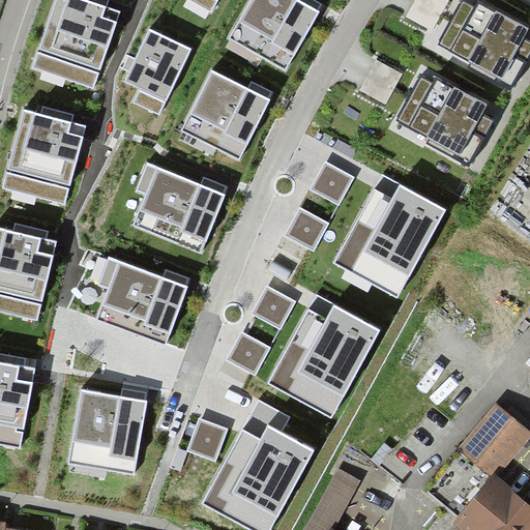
[(121,11),(87,0),(56,0),(34,66),(95,87),(121,11)]
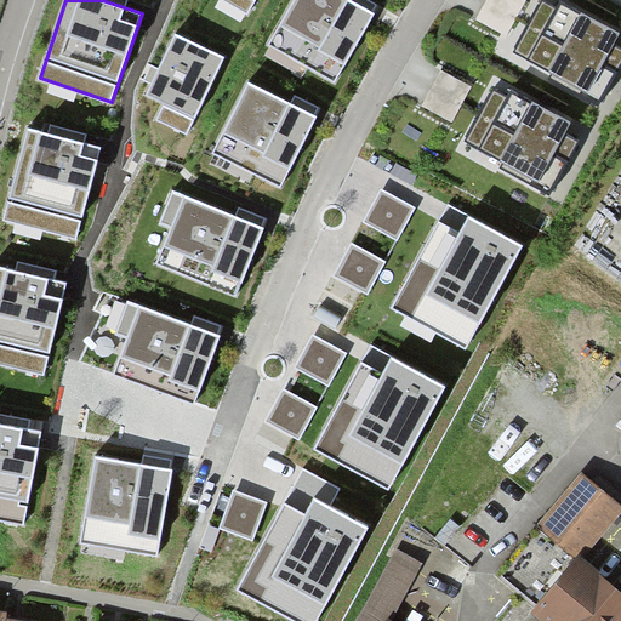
[(256,0),(229,0),(250,12),(256,0)]
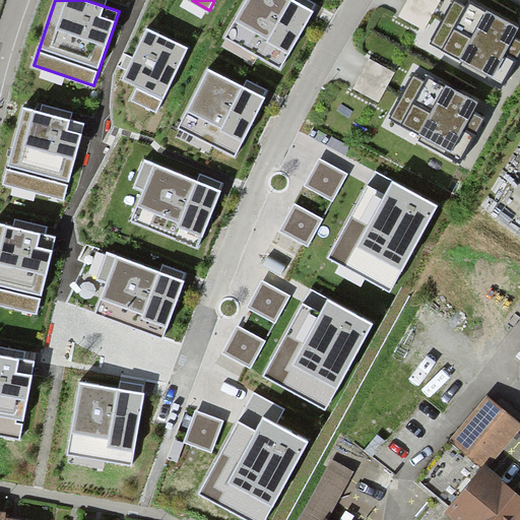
[(314,13),(289,0),(248,0),(229,35),(283,67),(314,13)]
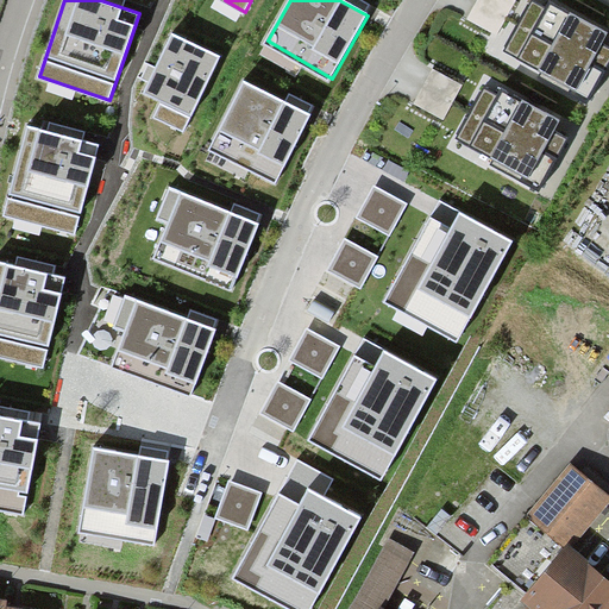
[(518,1),(514,0),(478,0),(468,19),(498,36),(518,1)]
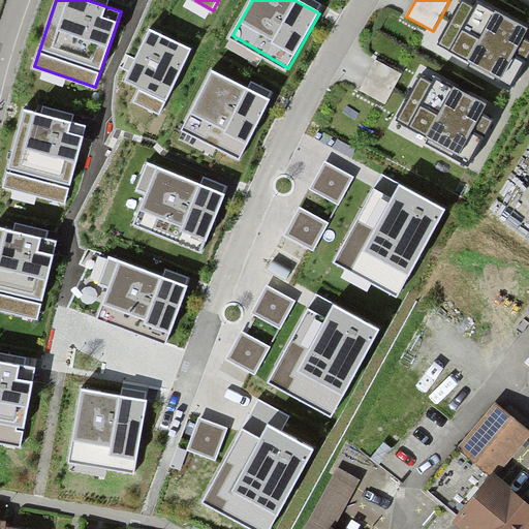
[(462,2),(439,43),(510,84),(521,67),(528,52),(528,43),(522,39),(524,37),(528,29),(479,1),(475,9),(462,2)]
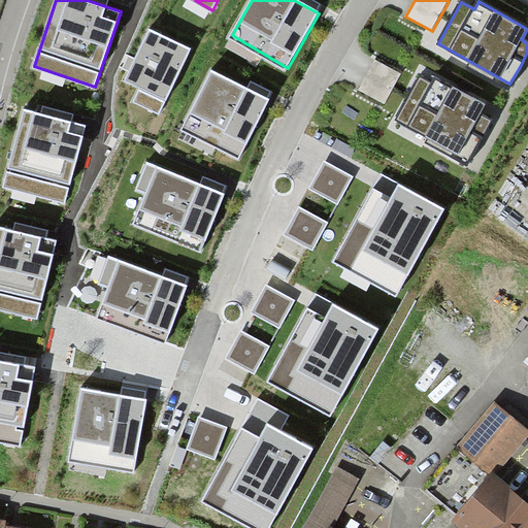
[(193,50),(150,28),(123,83),(137,90),(131,103),(160,117),(193,50)]
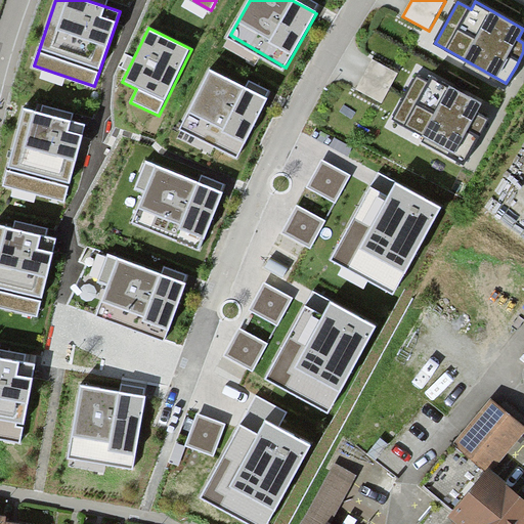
[(398,73),(373,58),(356,89),(382,102),(398,73)]
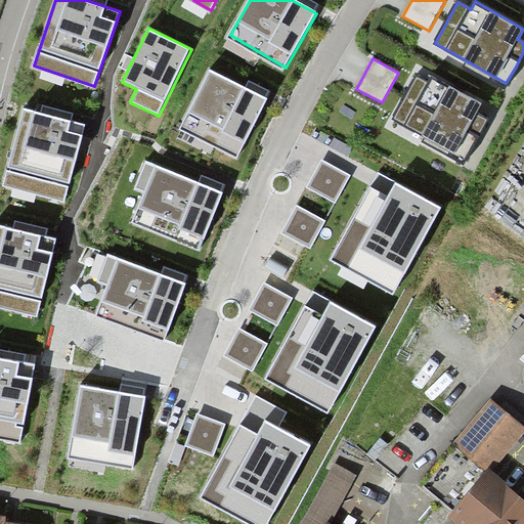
[(268,97),(210,69),(179,128),(237,158),(268,97)]
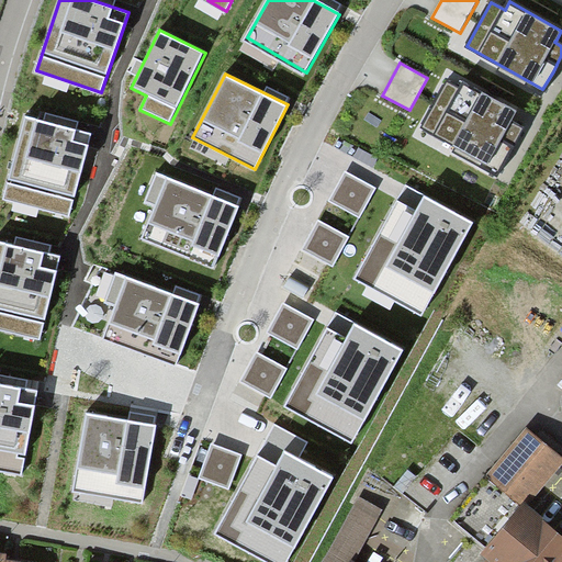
[(449,81),(423,127),(498,171),(510,149),(523,127),(512,122),(514,119),(518,111),(463,81),(460,88),(449,81)]
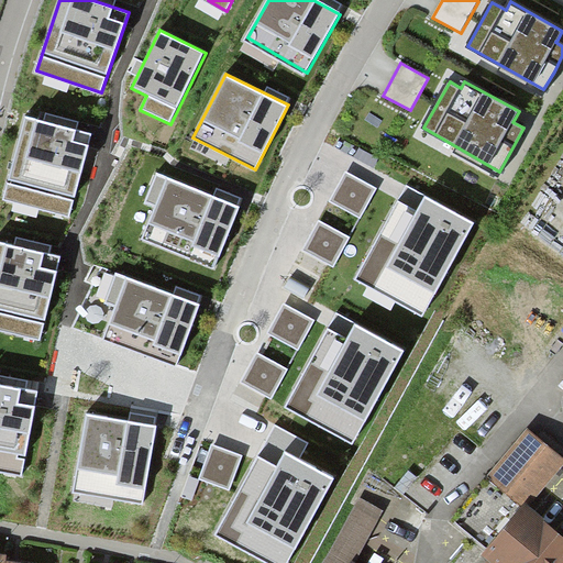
[(92,133),(23,116),(1,200),(70,218),(92,133)]
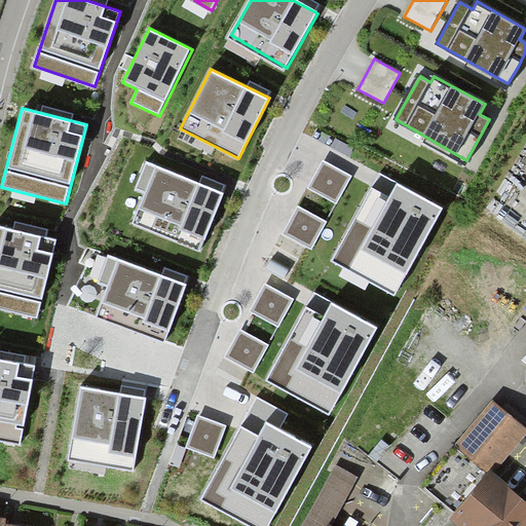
[(324,160),(308,188),(337,203),(352,176),(324,160)]
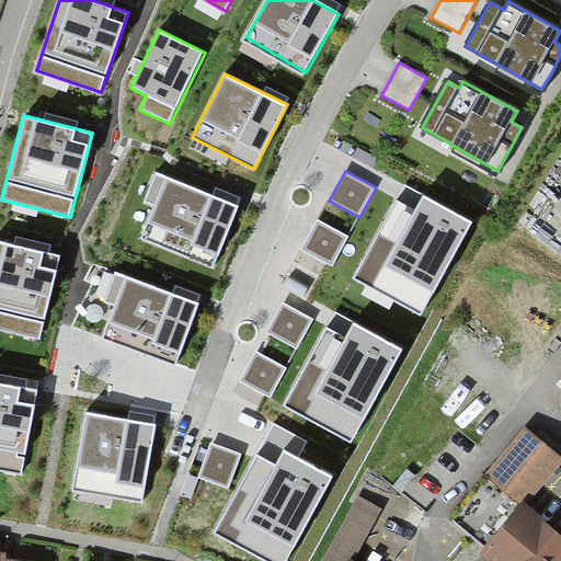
[(240,206),(157,172),(145,201),(157,206),(144,239),(214,267),(240,206)]
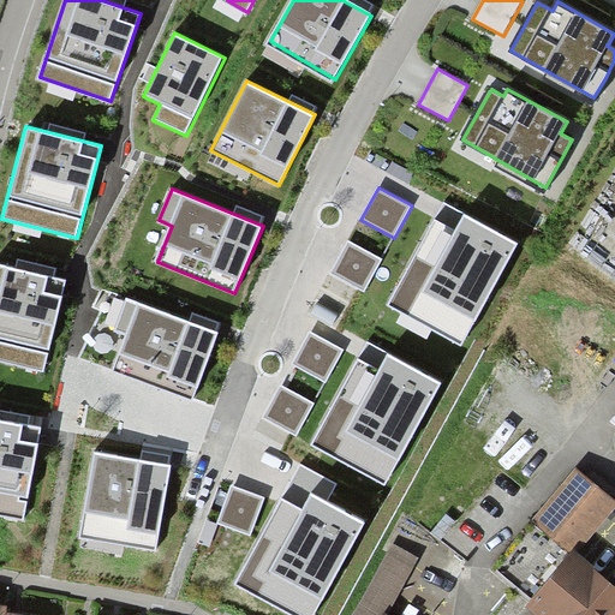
[(518,243),(464,214),(455,231),(435,219),(387,306),(461,346),(518,243)]
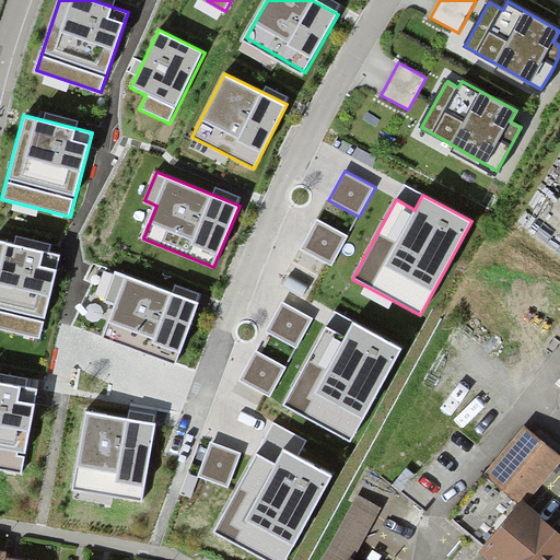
[(318,219),(302,248),(333,265),(349,235),(318,219)]
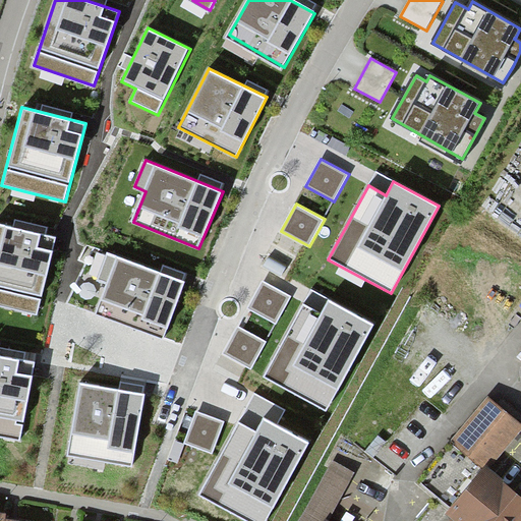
[(56,238),(0,224),(0,306),(38,315),(56,238)]
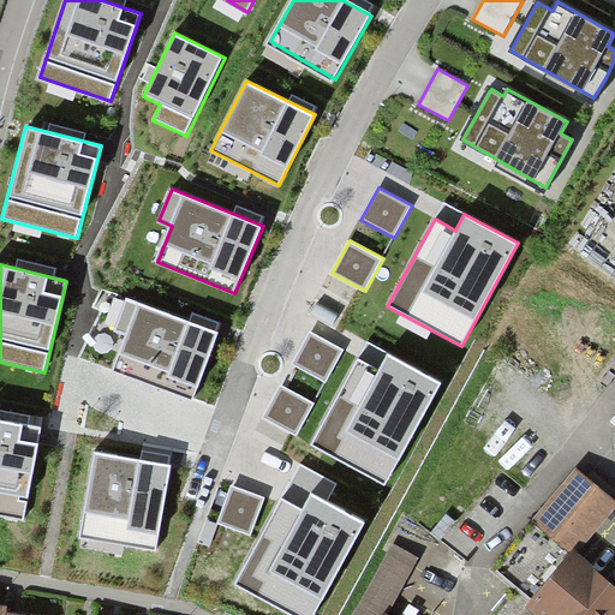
[(216,334),(126,299),(114,330),(126,335),(114,369),(191,399),(216,334)]
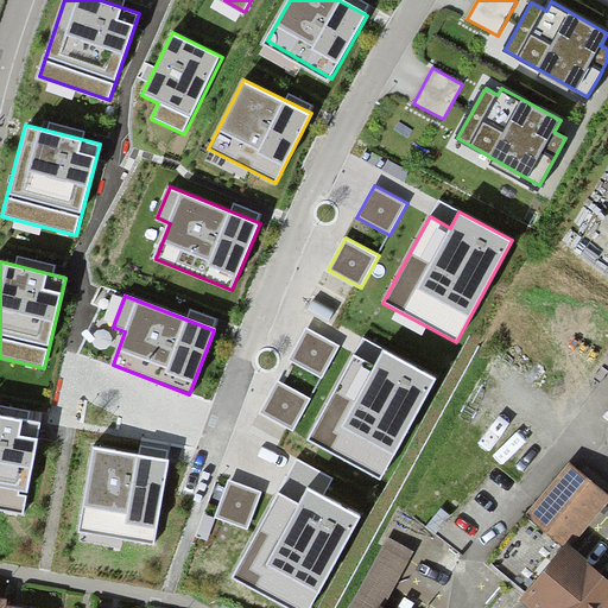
[(306,329),(290,361),(323,379),(340,347),(306,329)]
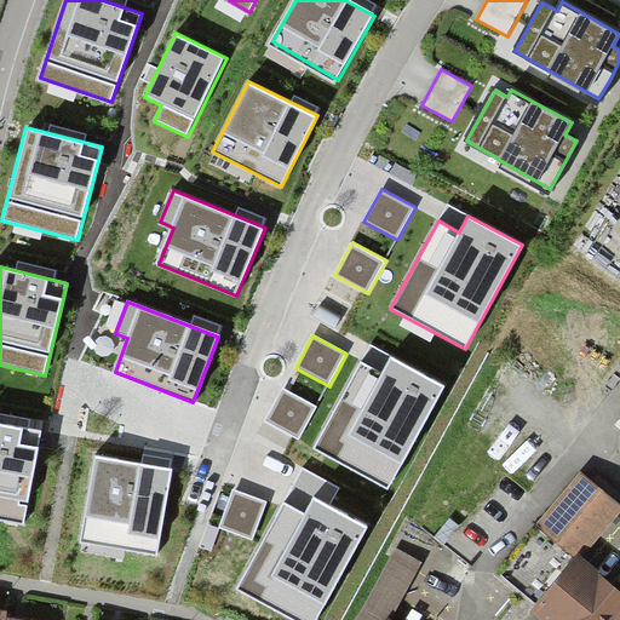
[(446,386),(392,359),(384,374),(363,362),(315,451),(388,488),(446,386)]
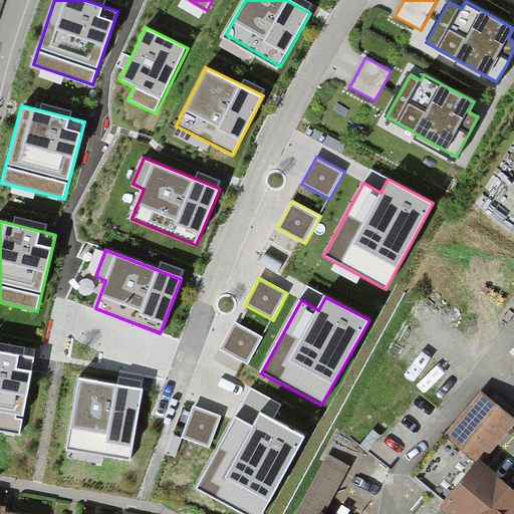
[(235,321),(221,348),(249,363),(263,336),(235,321)]
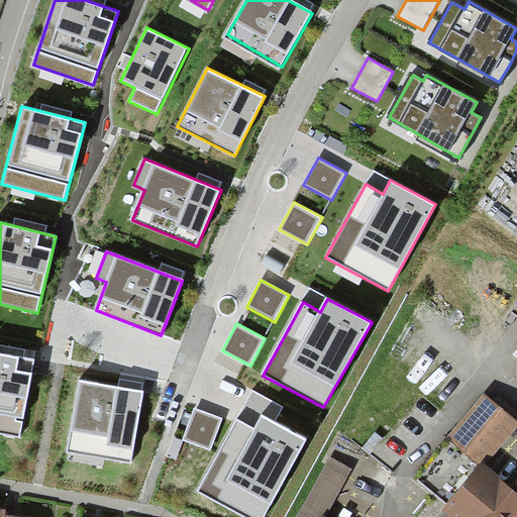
[(33,359),(0,353),(0,432),(20,436),(33,359)]
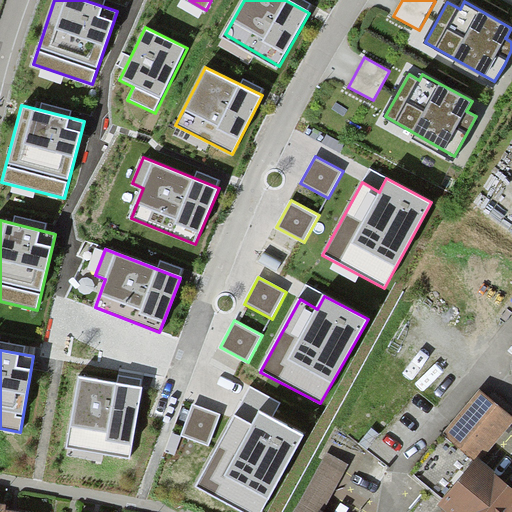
[(141,389),(80,378),(67,447),(128,458),(141,389)]
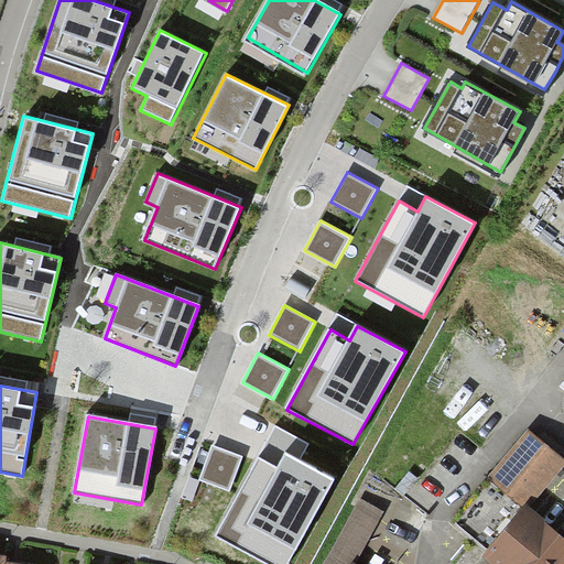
[(519,509),(559,462),(524,433),(485,481),(519,509)]
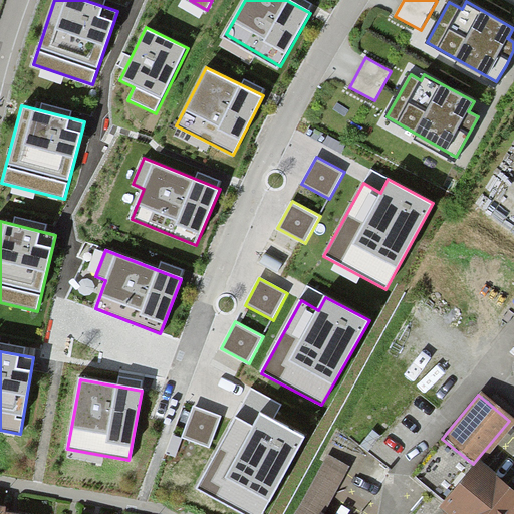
[(221,417),(194,407),(182,438),(209,448),(221,417)]
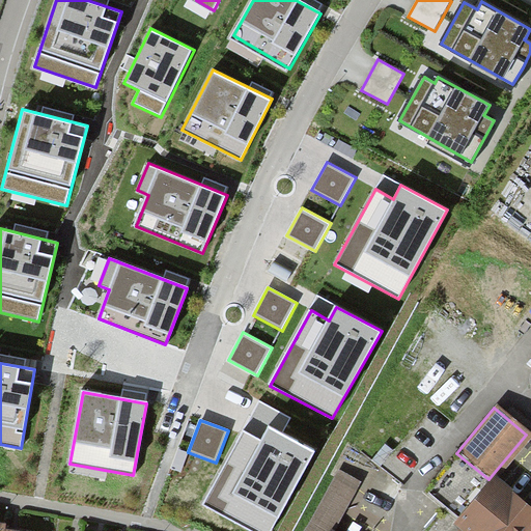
[(270,530),(314,451),(270,426),(262,440),(244,430),(202,505),(248,530),(270,530)]
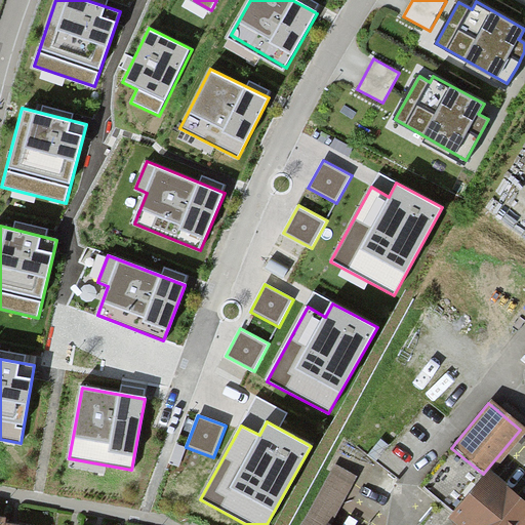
[(326,524),(352,480),(328,468),(296,524),(326,524)]
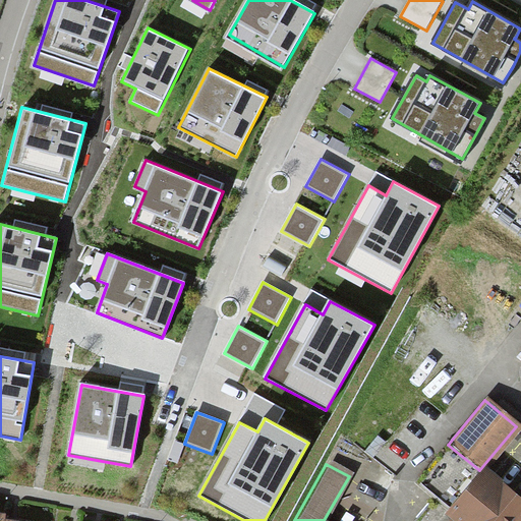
[(513,520),(520,511),(520,503),(479,471),(441,520),(513,520)]
